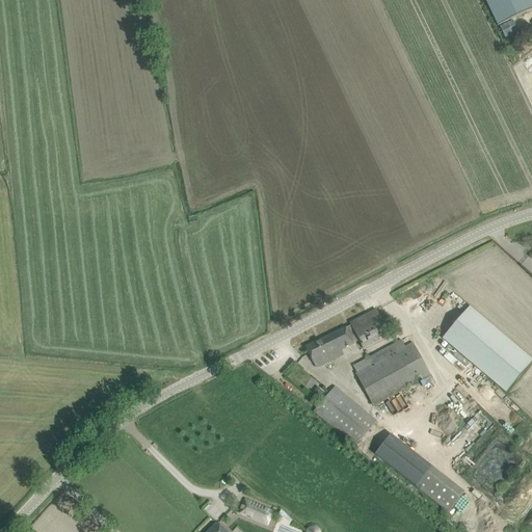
[(531,3),(530,0),(484,0),(497,26),(531,8),(531,3)]
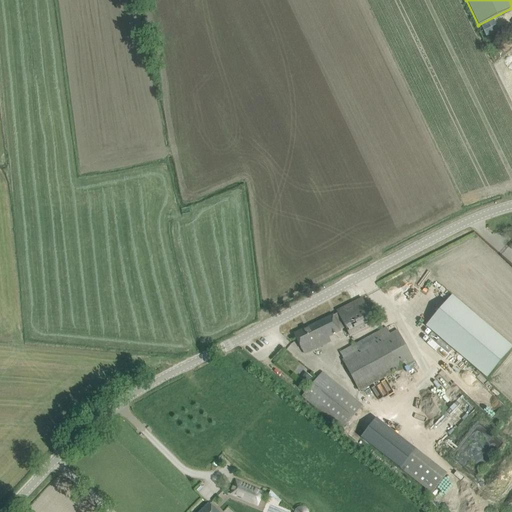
[(511,347),(511,346),(452,296),(426,326),(487,378),(511,347)]
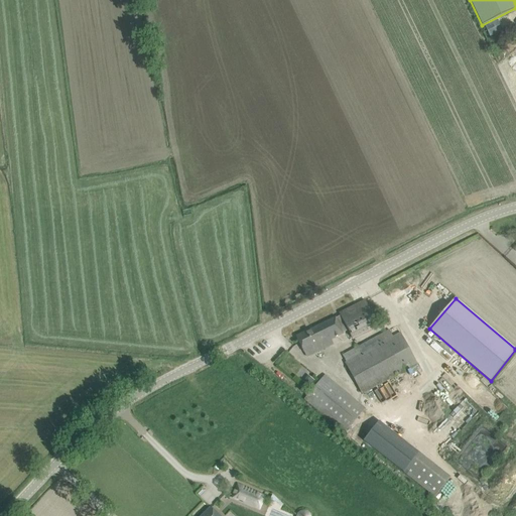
[(340,313),(352,339),(377,326),(365,300),(340,313)]
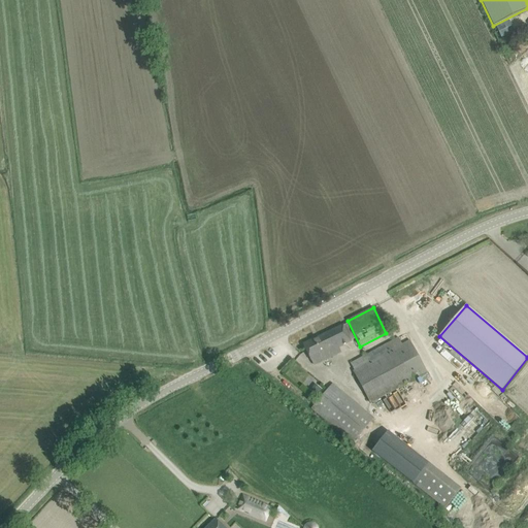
[(343,325),(303,344),(310,360),(338,347),(338,348),(351,341),(343,325)]
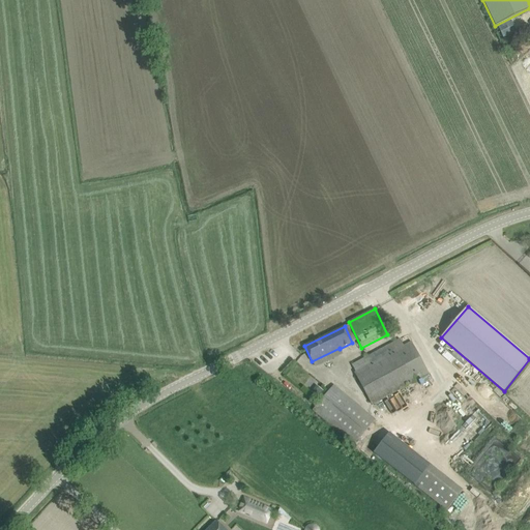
[(351,365),(373,405),(429,375),(411,342),(404,346),(400,339),(351,365)]
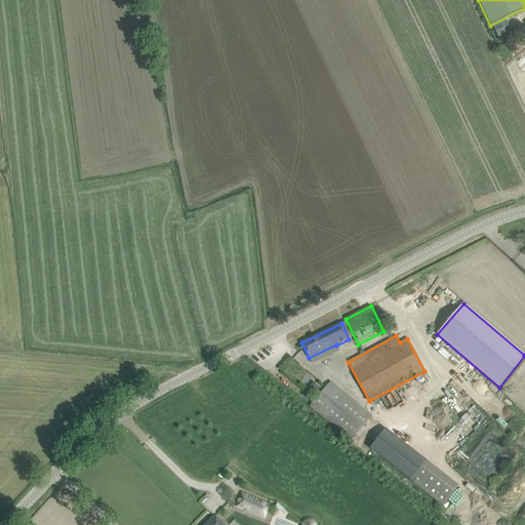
[(310,406),(318,413),(350,440),(370,415),(330,381),(310,406)]
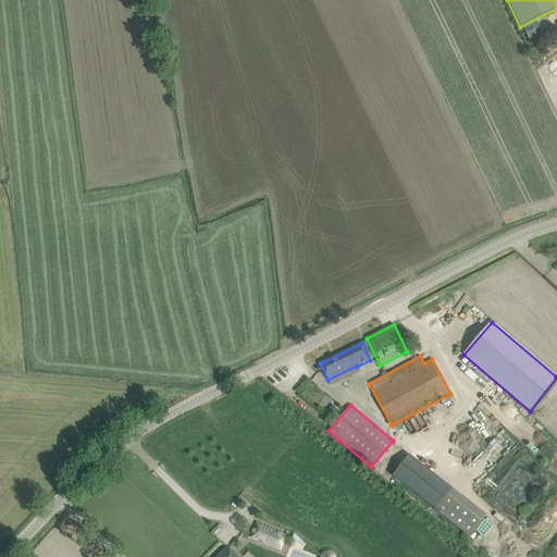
[(334,406),(329,412),(335,418),(341,411),(334,406)]
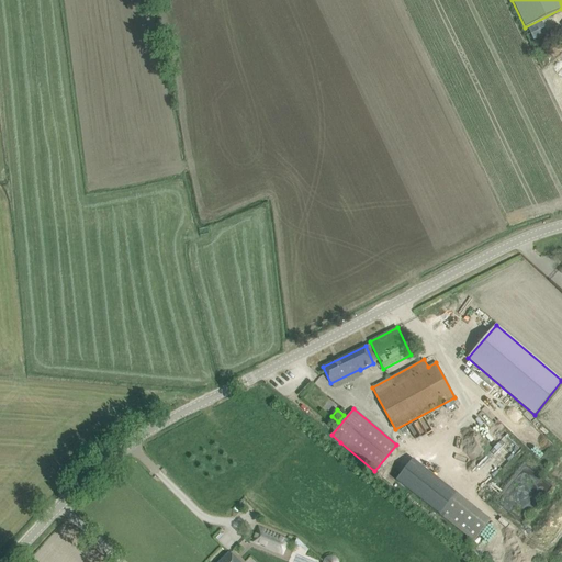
[(492,518),(413,459),(395,481),(475,540),(492,518)]
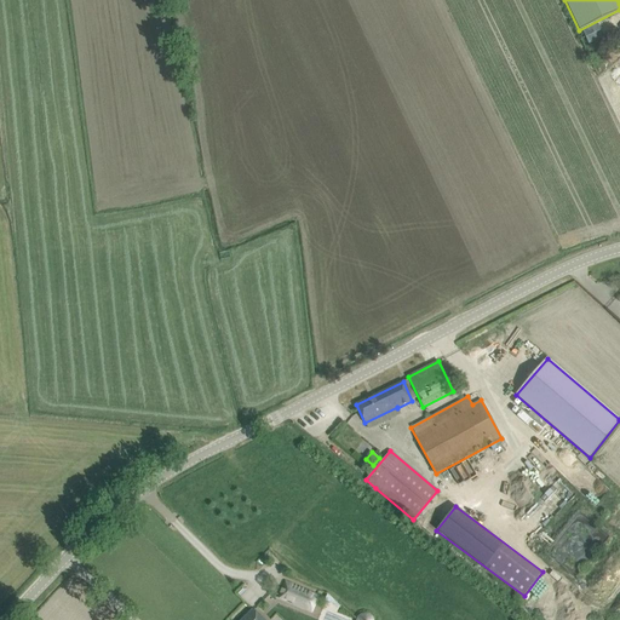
[(304,592),(271,589),(270,606),(293,608),(294,600),(303,601),(304,592)]
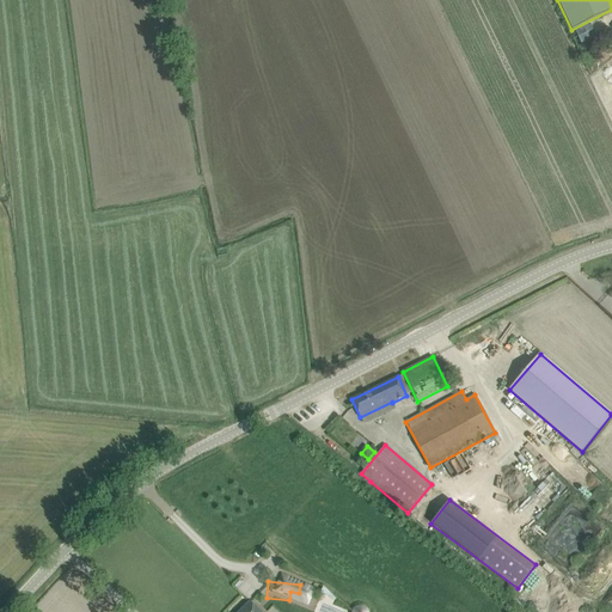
[(323,585),(320,593),(336,599),(336,598),(334,597),(335,595),(324,586),(323,585)]
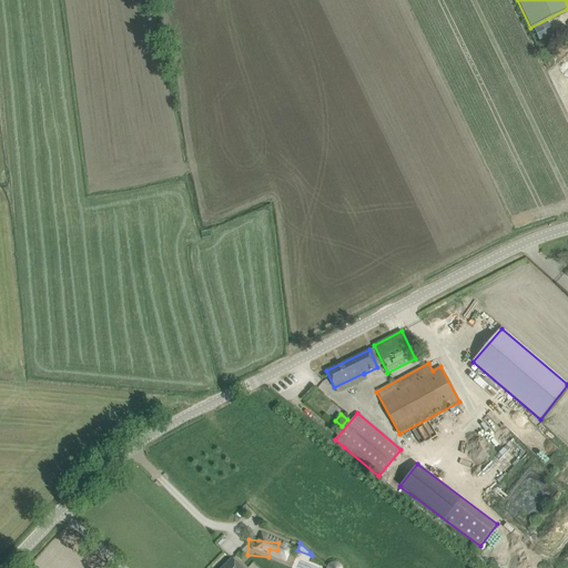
[(232,558),(222,567),(241,567),(240,567),(232,558)]
